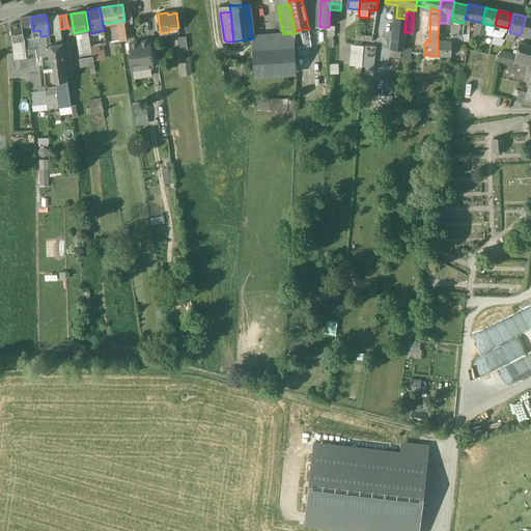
[(59,16),(46,18),(48,25),(52,25),(53,32),(55,32),(56,39),(62,38),(60,29),(59,16)]
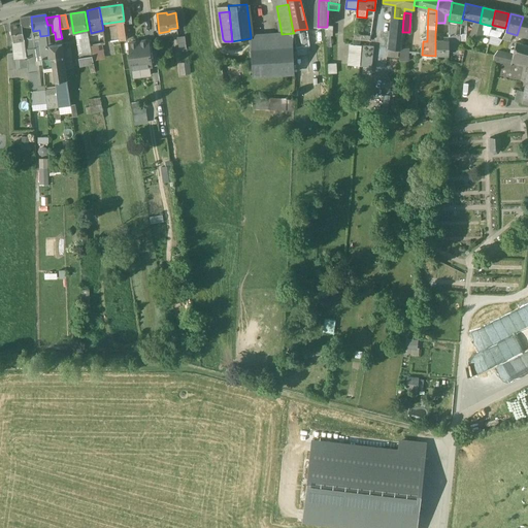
[(31,17),(21,18),(22,23),(24,36),(33,35),(33,31),(32,28),(31,17)]
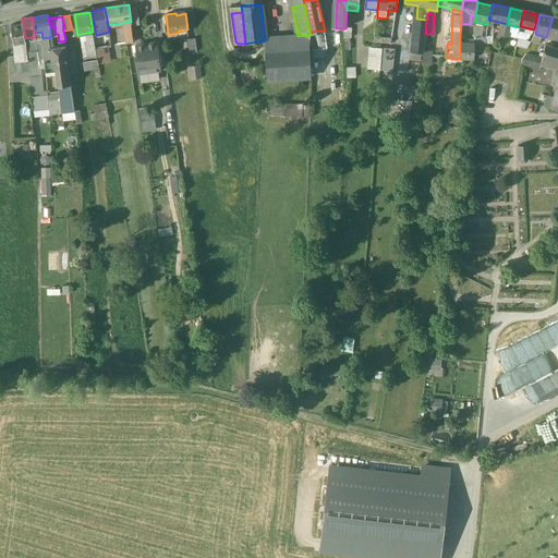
[(557,17),(553,17),(546,37),(554,39),(555,36),(557,37),(557,17)]
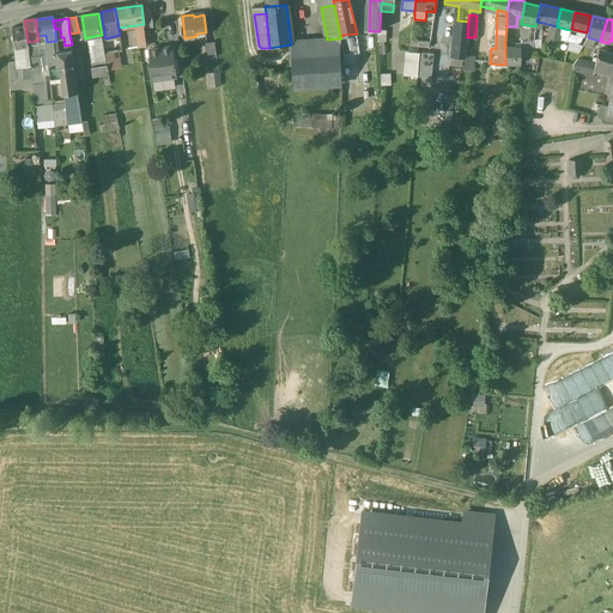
[(468,22),(457,20),(455,44),(466,46),(467,37),(468,22)]
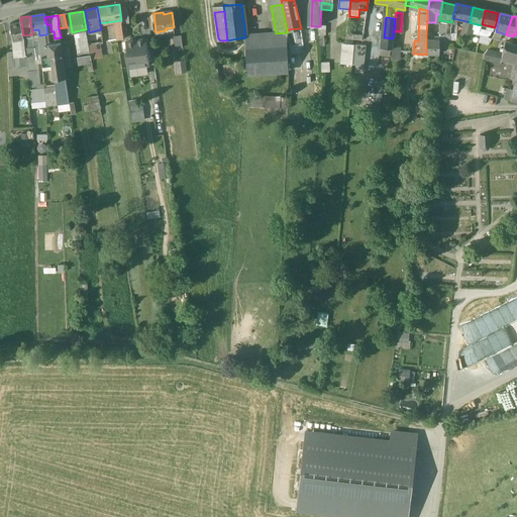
[(121,20),(114,21),(118,40),(124,39),(121,20)]
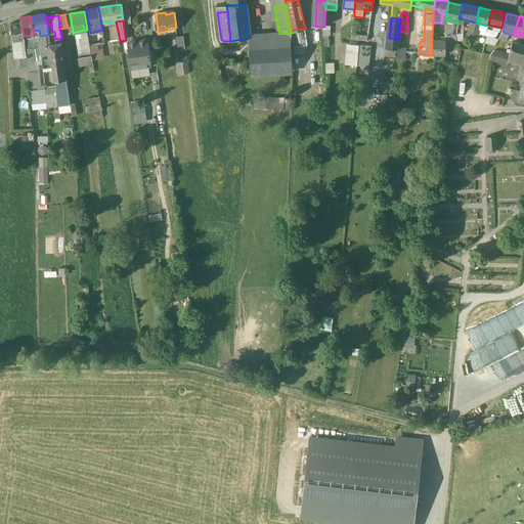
[(22,23),(10,24),(13,41),(24,40),(24,36),(22,23)]
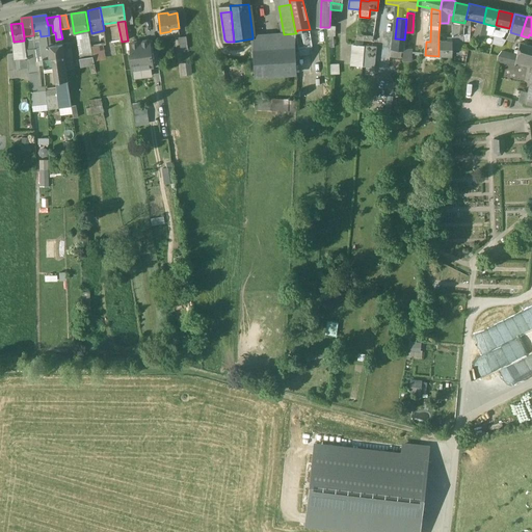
[(490,25),(486,24),(486,26),(485,30),(487,31),(494,33),(495,30),(496,26),(490,25)]
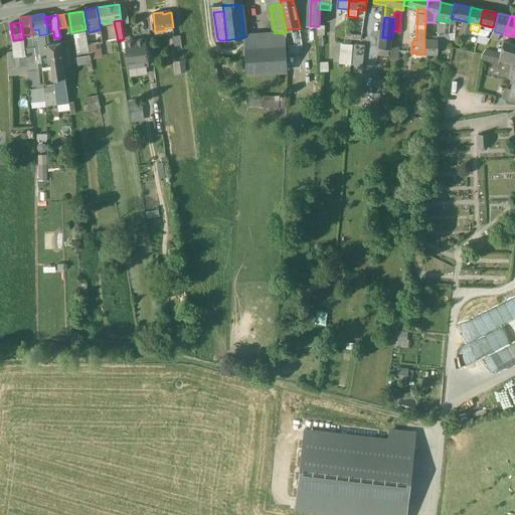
[(462,24),(458,39),(463,40),(463,39),(465,35),(467,26),(462,24)]
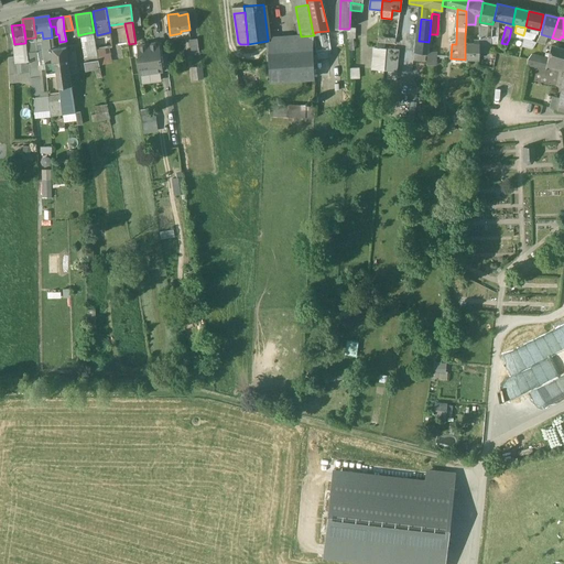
[(313,50),(331,46),(328,34),(328,31),(315,32),(315,33),(313,33),(314,35),(313,47),(313,50)]
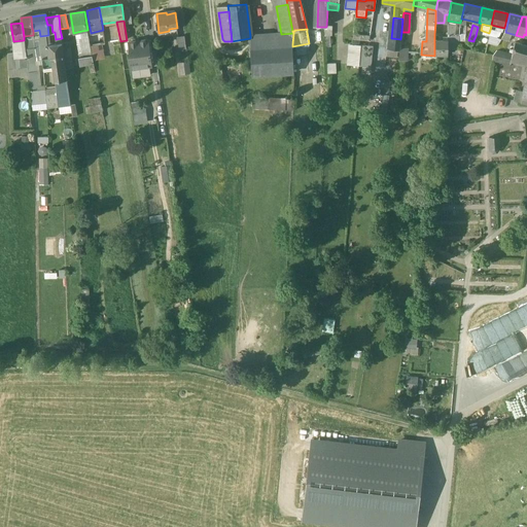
[(88,30),(81,31),(83,39),(80,39),(83,55),(83,58),(93,56),(92,51),(91,46),(88,30)]
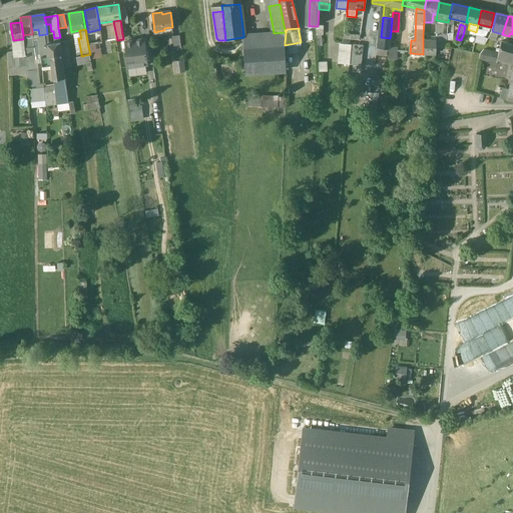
[(488,32),(477,29),(476,32),(475,35),(485,38),(488,32)]
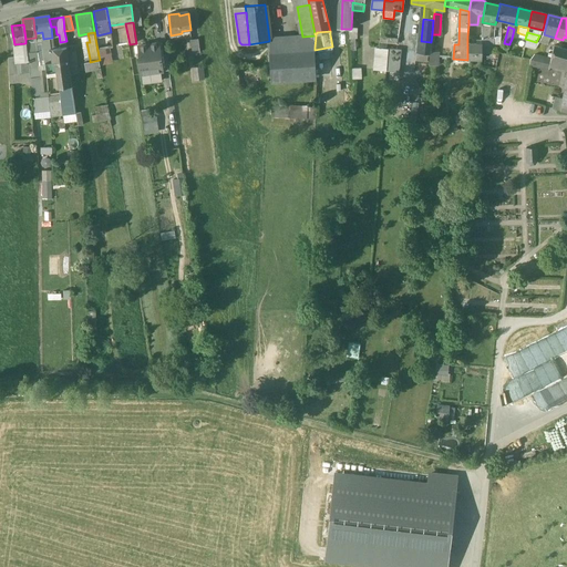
[(302,37),(269,39),(269,41),(270,50),(315,48),(316,35),(302,37)]
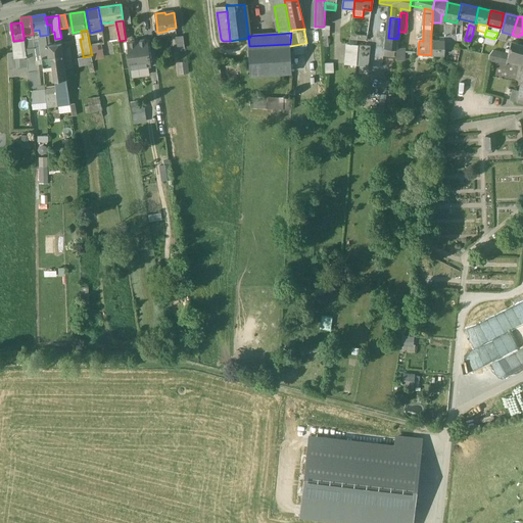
[(183,36),(177,37),(178,49),(185,48),(183,36)]
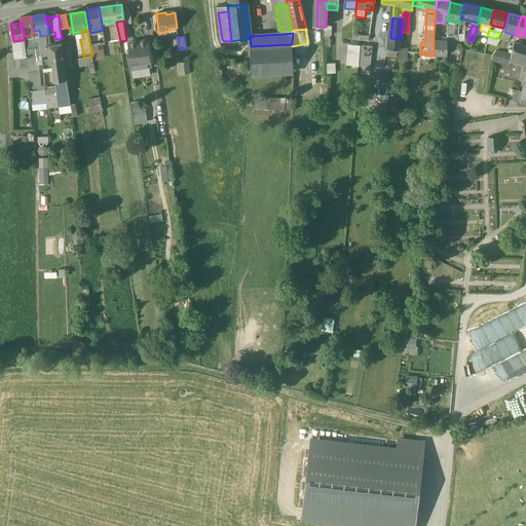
[(488,39),(480,37),(475,36),(473,40),(487,44),(488,39)]
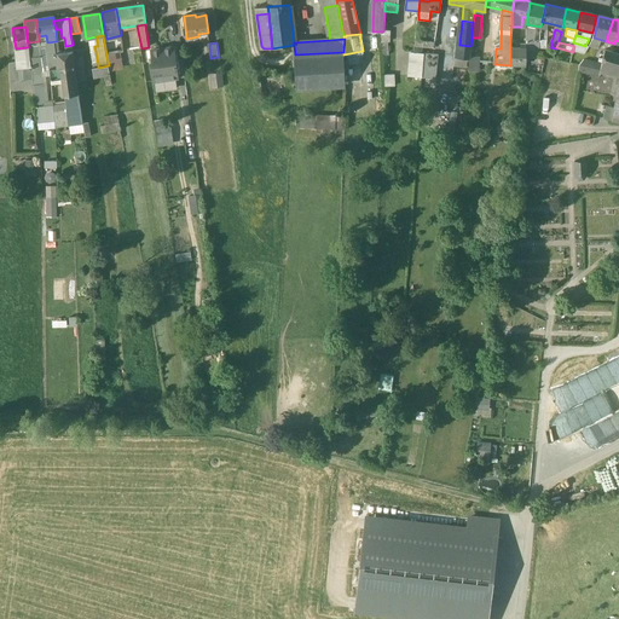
[(122,45),(113,46),(113,45),(105,46),(106,55),(120,52),(123,51),(122,45)]
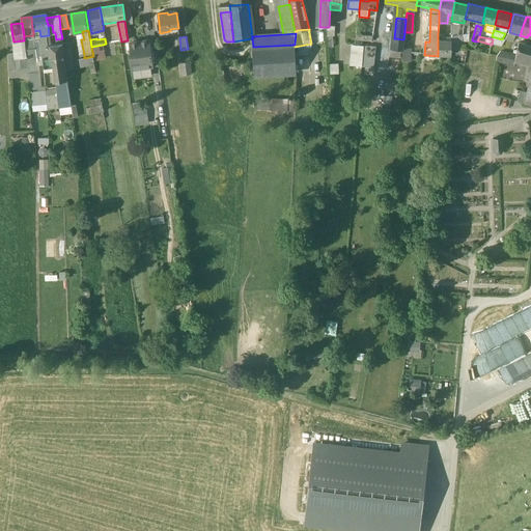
[(403,39),(394,38),(393,50),(402,51),(402,49),(403,39)]
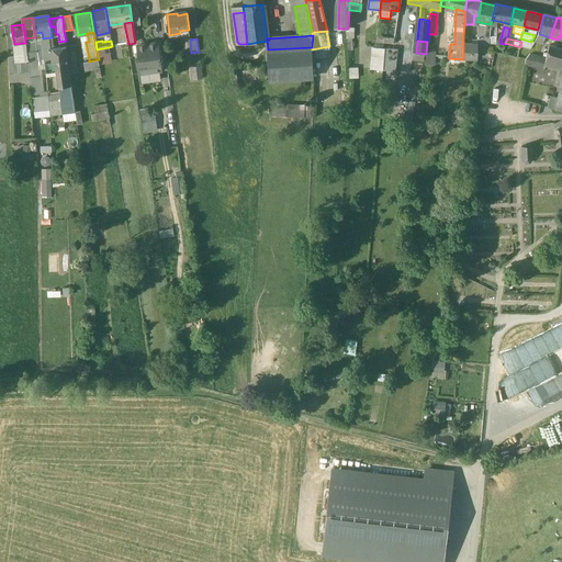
[(490,43),(478,42),(478,44),(478,49),(490,51),(490,43)]
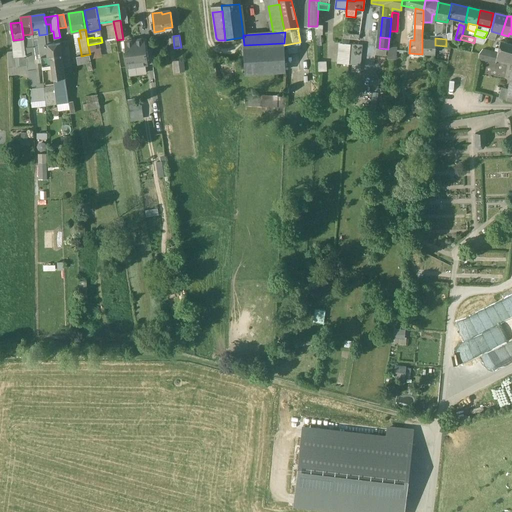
[(23,39),(13,40),(14,52),(15,67),(27,66),(27,62),(25,56),(25,48),(24,41),(23,39)]
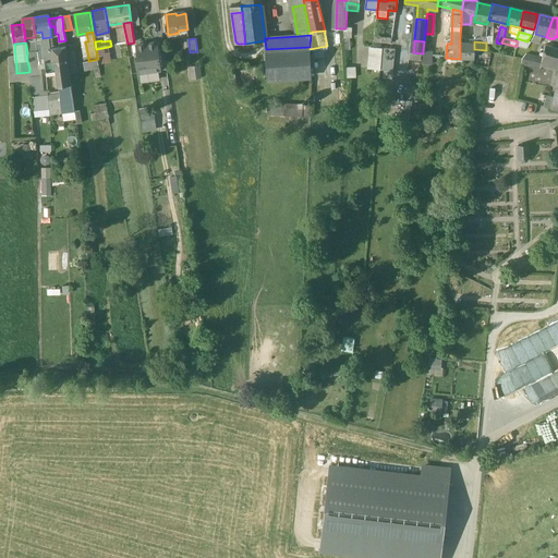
[(157,43),(136,46),(138,57),(136,57),(138,73),(160,71),(157,43)]
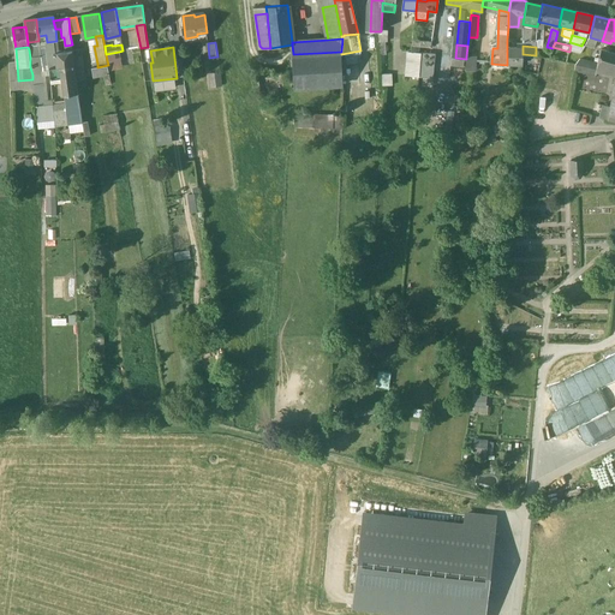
[(523,48),(507,48),(507,65),(523,65),(523,54),(523,48)]
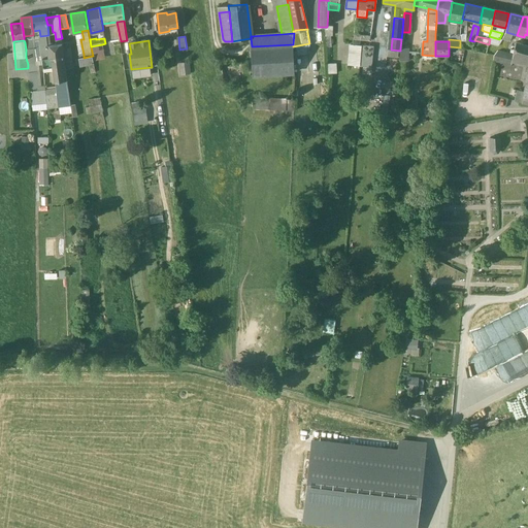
[(69,42),(62,43),(64,56),(71,55),(69,42)]
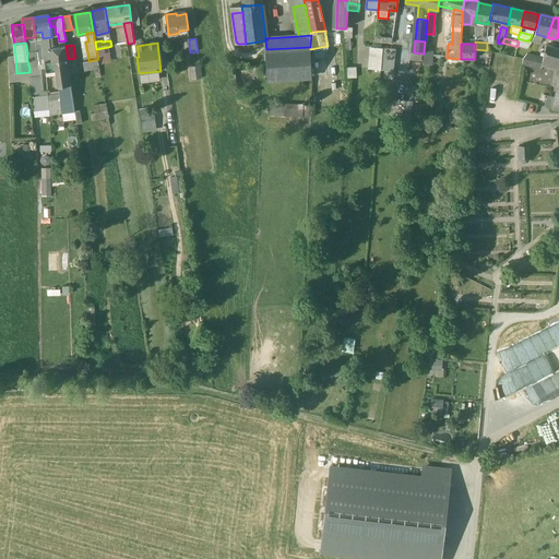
[(66,46),(54,48),(59,85),(59,86),(71,84),(66,46)]
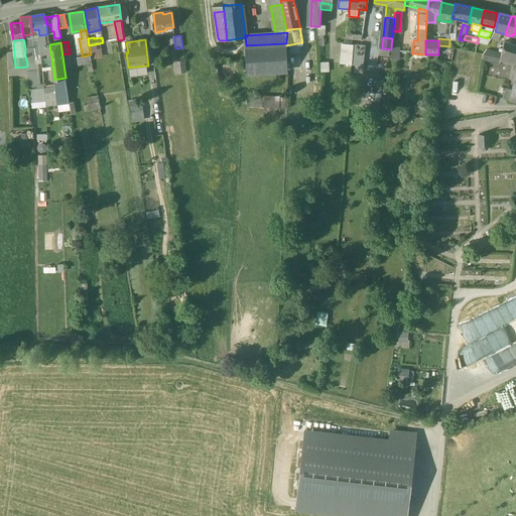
[(515,45),(510,44),(510,43),(504,42),(501,59),(509,61),(509,58),(515,59),(515,45)]
